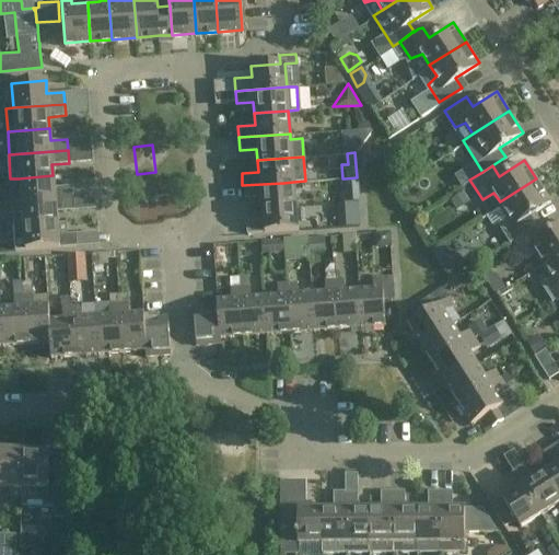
[(53,175),(19,178),(20,201),(71,198),(70,185),(53,186),(53,175)]
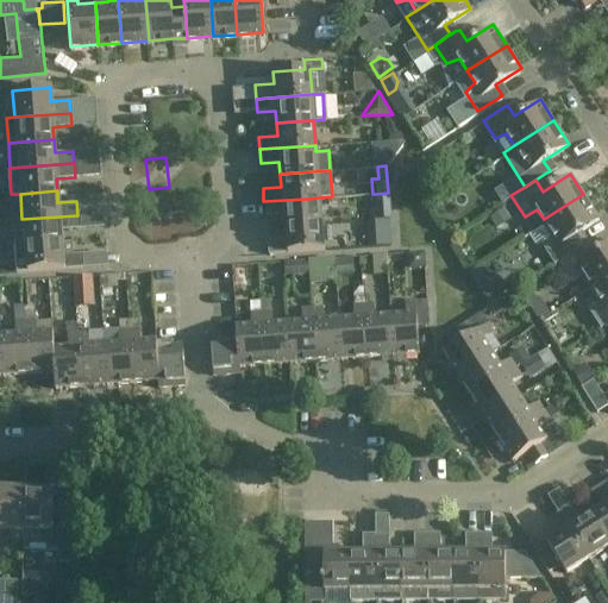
[(388,193),(375,194),(376,218),(390,217),(388,193)]
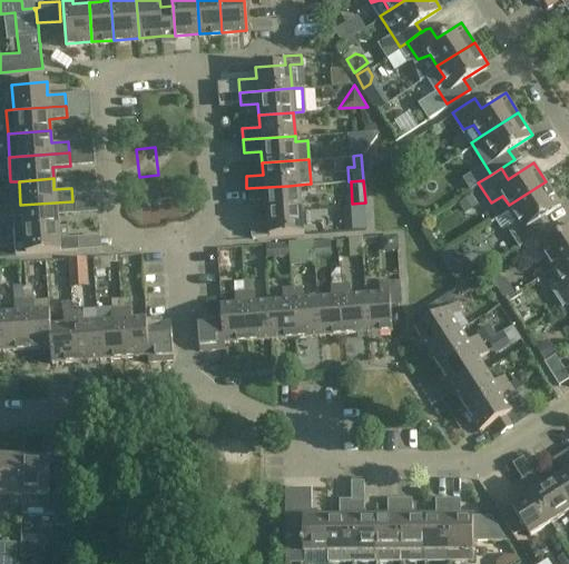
[(546,181),(509,205),(517,219),(506,226),(517,244),(521,241),(540,229),(535,220),(545,215),(543,214),(552,208),(553,208),(560,205),(546,181)]
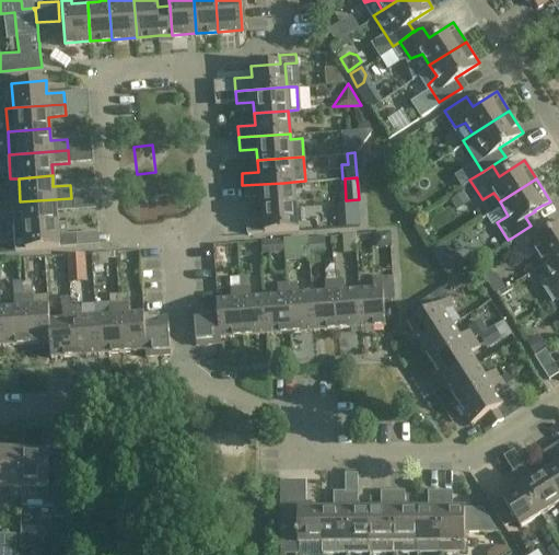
[(295,205),(293,182),(283,183),(242,185),(243,198),(259,197),(260,208),(295,205)]
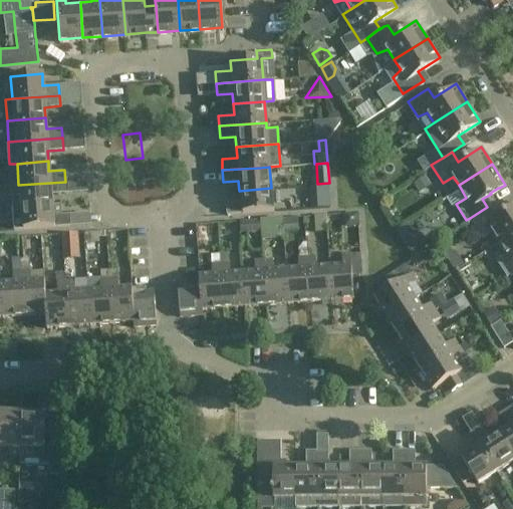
[(426,173),(414,180),(419,187),(430,181),(426,173)]
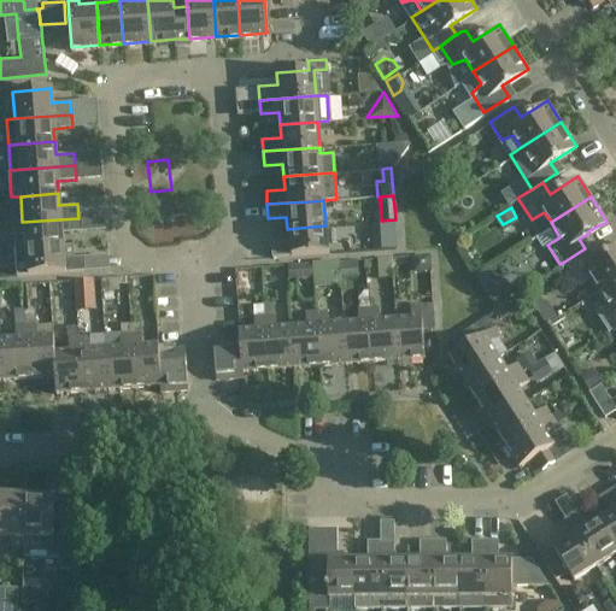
[(78,218),(22,222),(12,223),(15,250),(62,246),(60,233),(80,231),(78,218)]
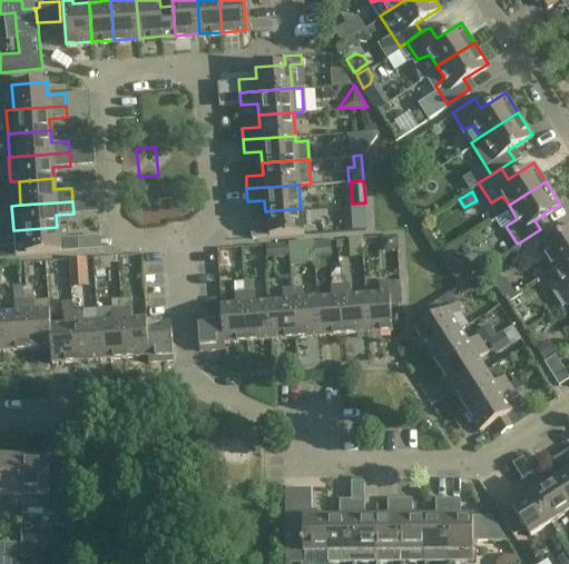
[(301,208),(265,211),(266,223),(249,224),(251,236),(303,233),(301,208)]
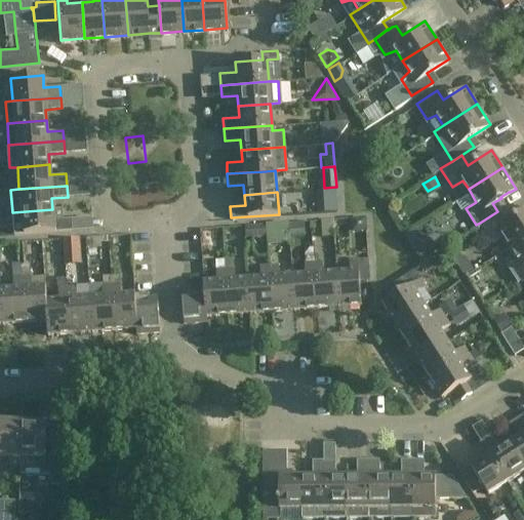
[(333,192),(324,192),(325,208),(333,208),(333,192)]
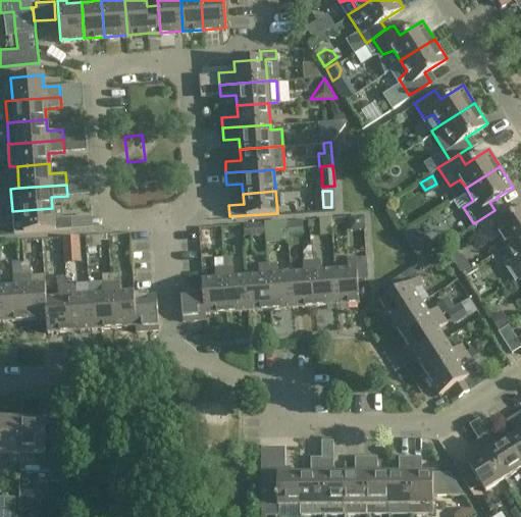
[(52,208),(12,211),(13,233),(69,228),(68,217),(53,218),(52,208)]
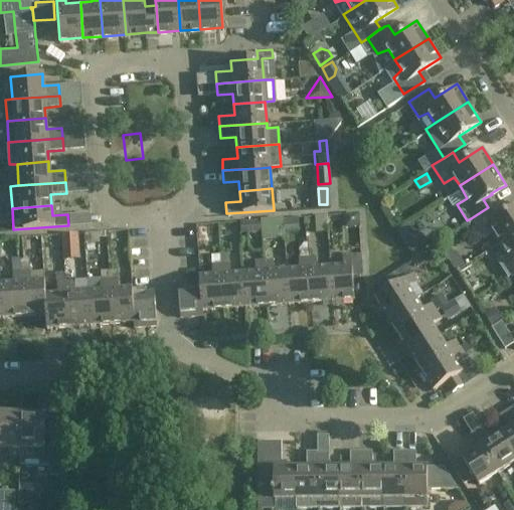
[(492,205),(488,207),(471,218),(482,235),(491,229),(498,240),(513,230),(513,206),(499,216),(492,205)]
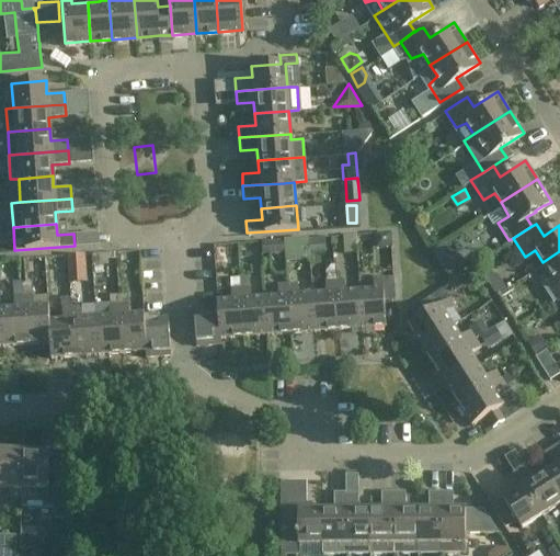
[(326,242),(324,235),(308,236),(308,238),(308,244),(326,242)]
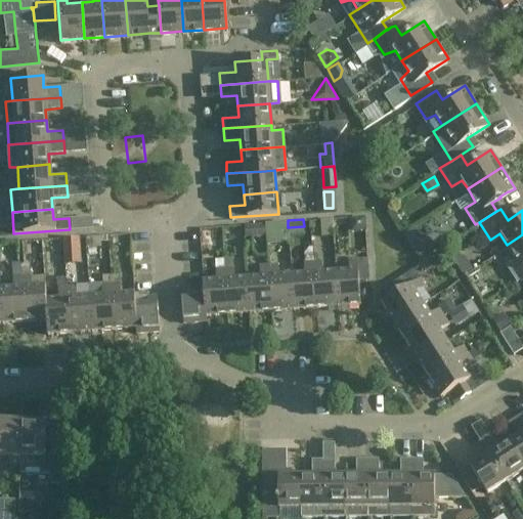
[(288,222),(265,223),(266,234),(266,241),(289,240),(288,227),(288,222)]
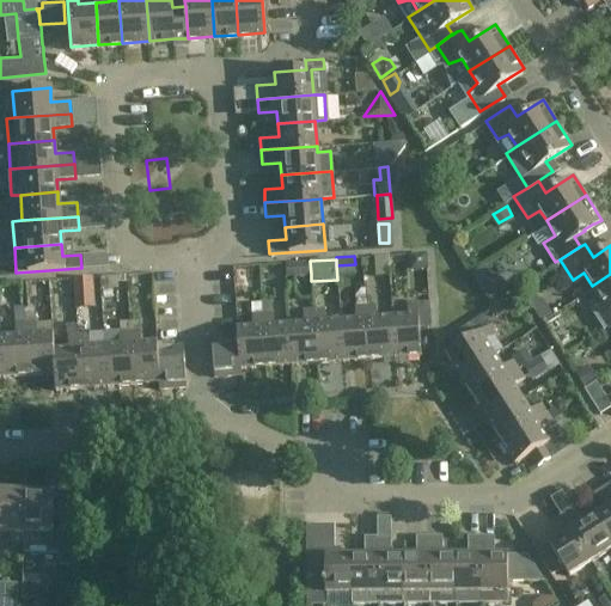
[(311,274),(310,261),(285,262),(285,275),(311,274)]
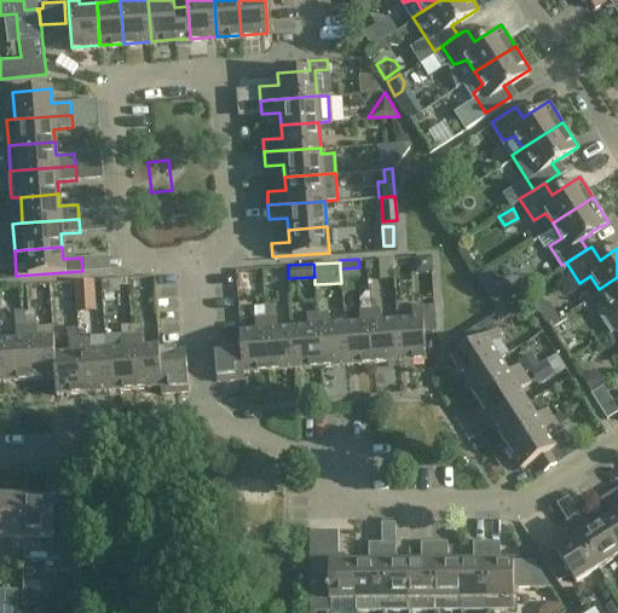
[(496,284),(485,267),(477,273),(494,299),(502,293),(496,284)]
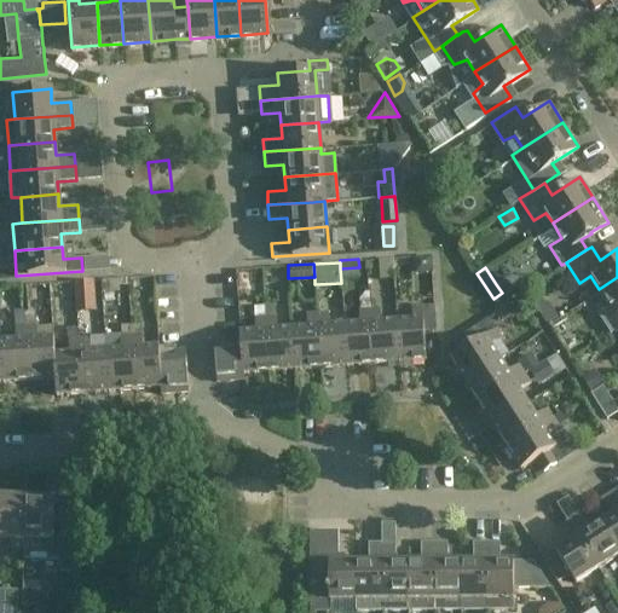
[(93,277),(73,278),(75,308),(96,307),(93,277)]
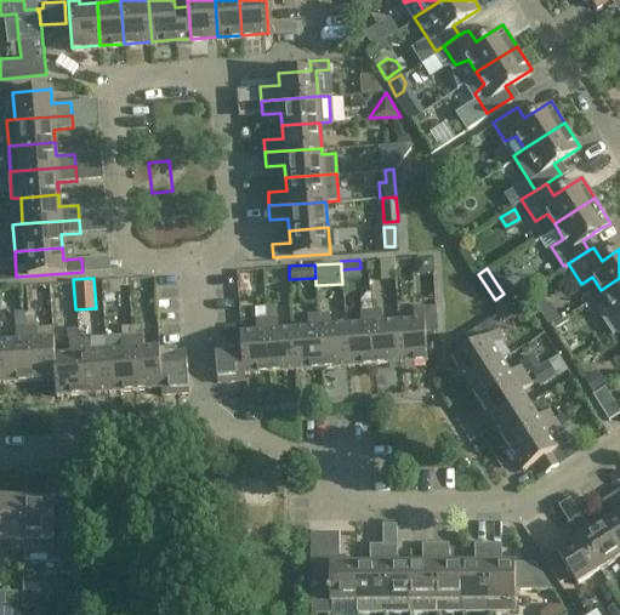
[(619,278),(601,290),(612,306),(599,313),(610,330),(615,329),(616,330),(619,326),(619,278)]
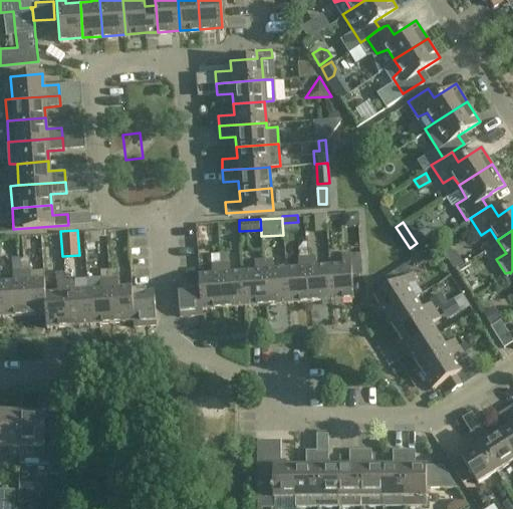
[(460,262),(452,249),(450,245),(443,249),(454,266),(460,262)]
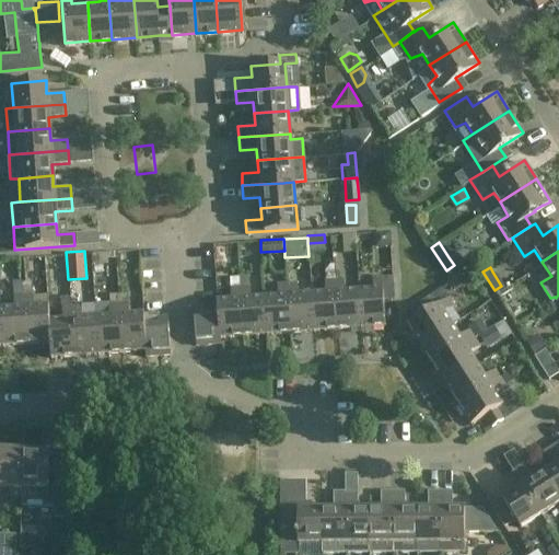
[(267,333),(264,296),(249,297),(247,270),(240,272),(241,285),(245,335),(267,333)]
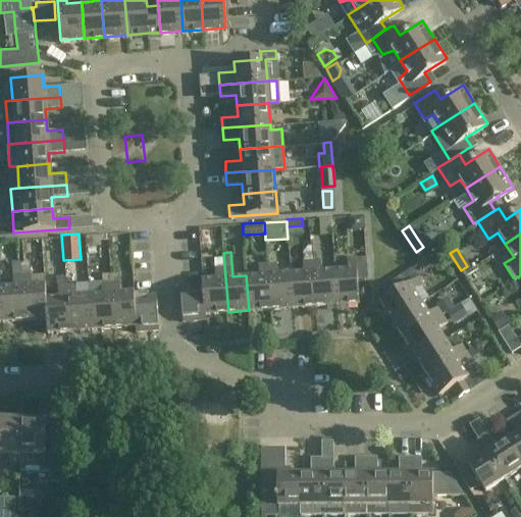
[(346,268),(334,269),(339,304),(357,302),(355,277),(366,276),(365,255),(345,257),(346,268)]
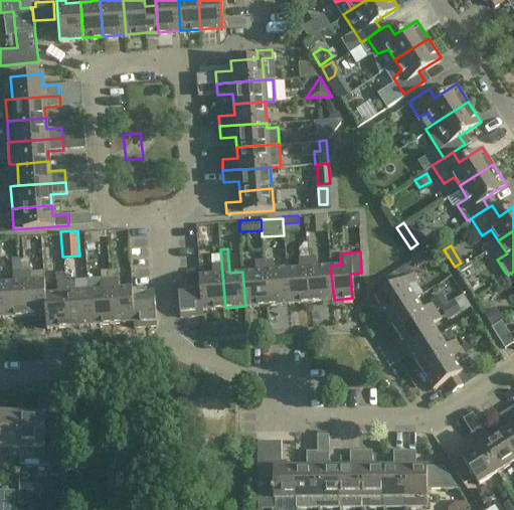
[(298,268),(288,269),(291,303),(312,301),(308,256),(298,257),(298,268)]
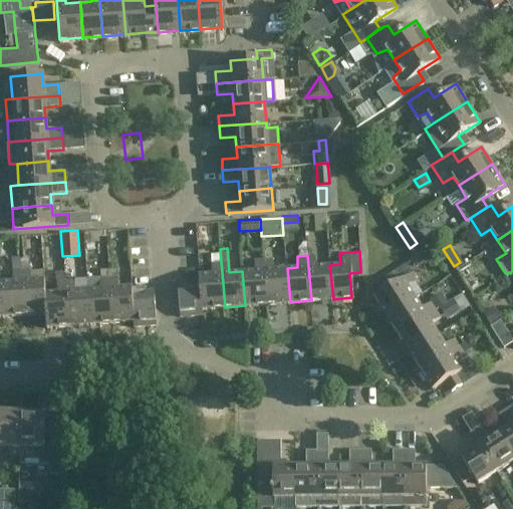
[(333,299),(329,265),(315,266),(314,255),(307,255),(311,300),(333,299)]
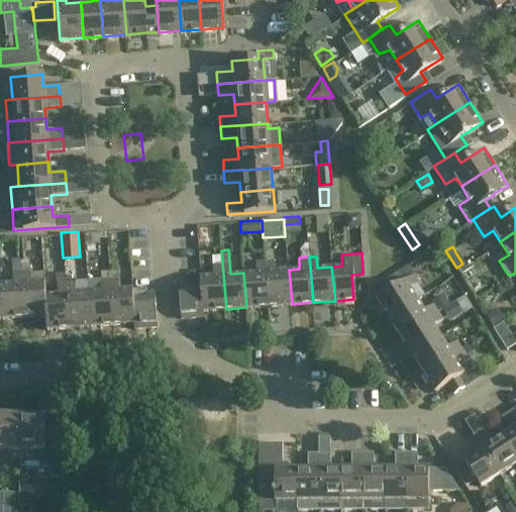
[(269,306),(265,260),(254,261),(255,272),(243,273),(246,307),(269,306)]
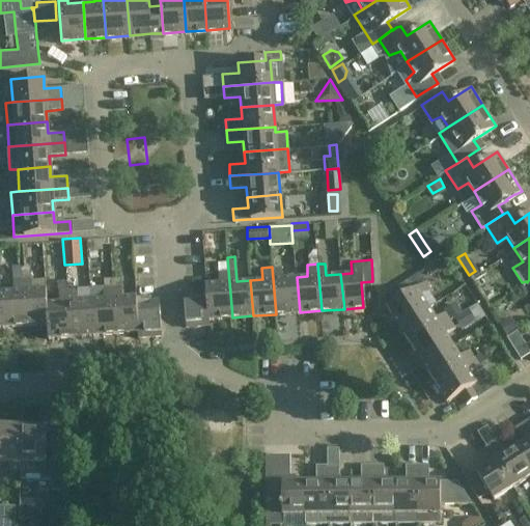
[(280,267),(272,267),(276,314),(300,312),(297,277),(281,278),(280,267)]
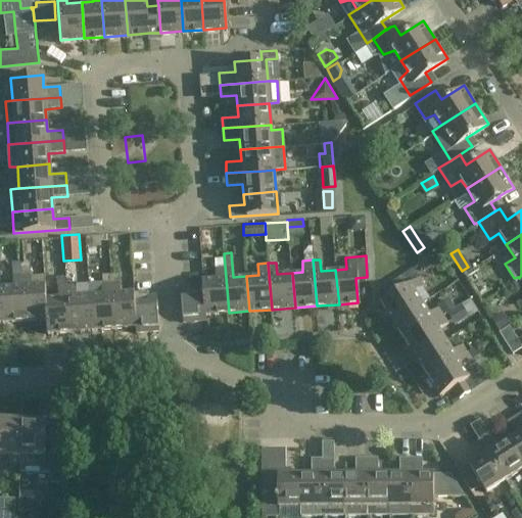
[(26,319),(46,318),(45,295),(44,282),(32,283),(31,273),(31,265),(21,265),(21,272),(26,319)]
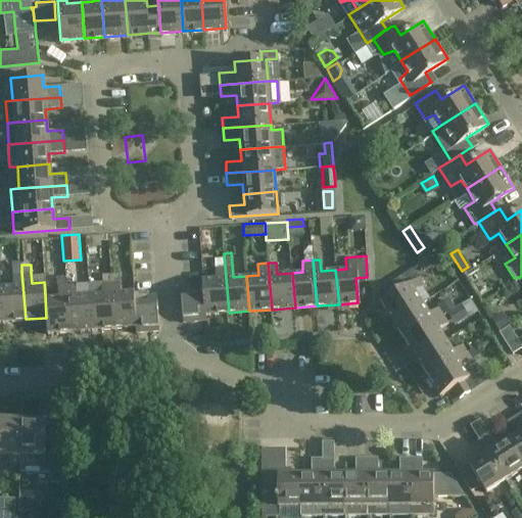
[(229,313),(225,266),(214,267),(215,279),(200,280),(201,290),(203,315),(229,313)]
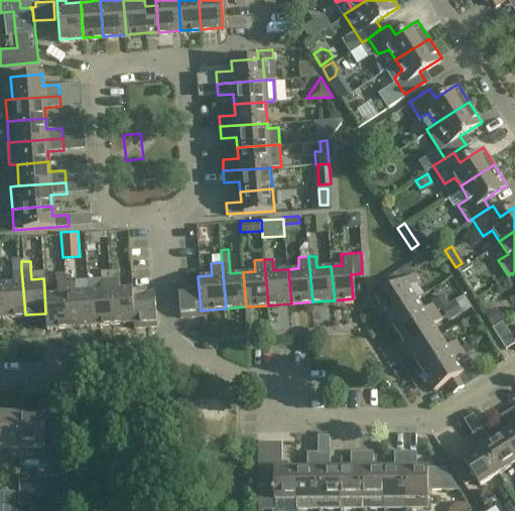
[(385,316),(415,298),(407,286),(416,281),(411,273),(412,272),(406,263),(399,269),(378,282),(384,290),(373,297),(385,316)]
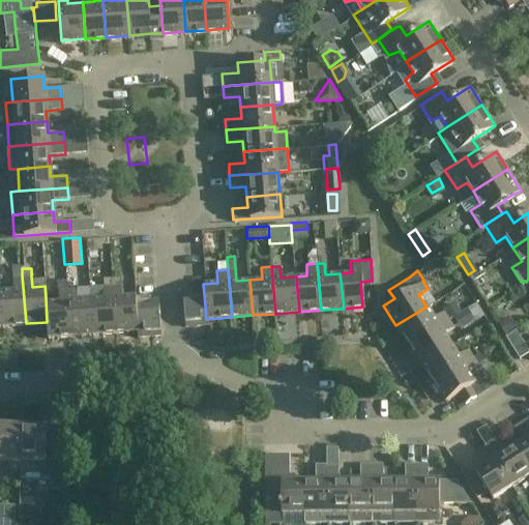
[(90,296),(93,332),(115,330),(111,284),(111,275),(111,274),(103,275),(104,283),(104,284),(105,295),(103,295),(90,296)]
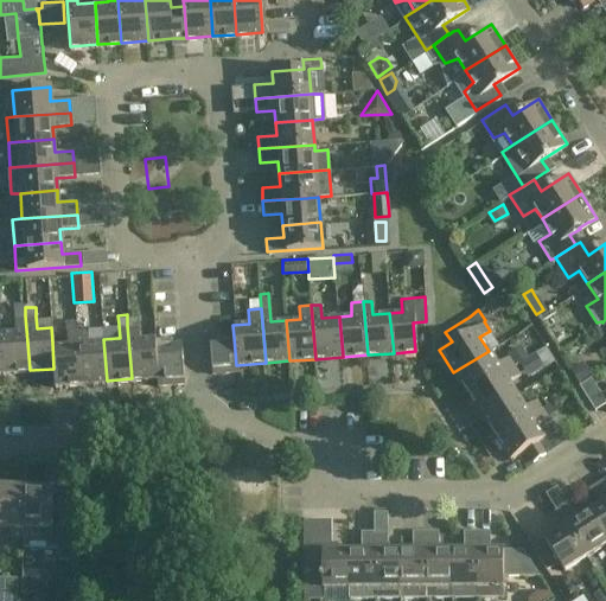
[(136,314),(127,314),(127,315),(127,325),(132,378),(158,377),(155,349),(154,333),(139,334),(139,324),(138,324),(136,314)]
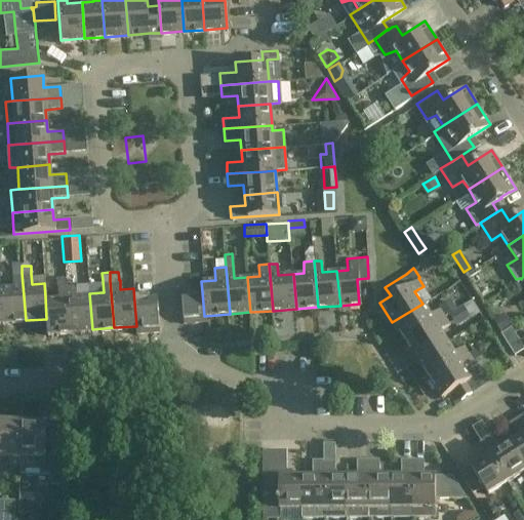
[(22,273),(13,274),(12,274),(13,285),(2,286),(5,321),(26,320),(22,273)]
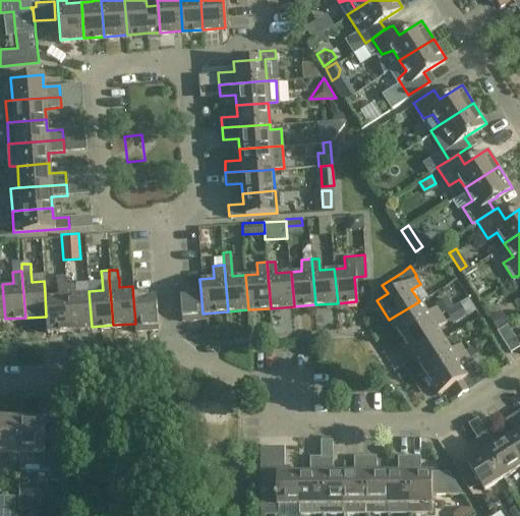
[(57,282),(65,282),(65,273),(56,273),(57,282)]
